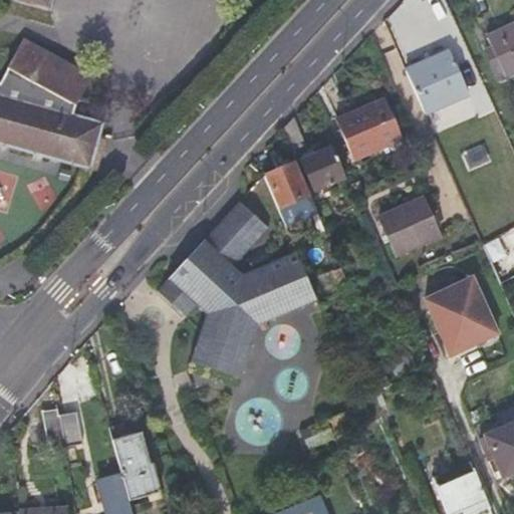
[(53,0),(20,0),(50,9),(53,0)]
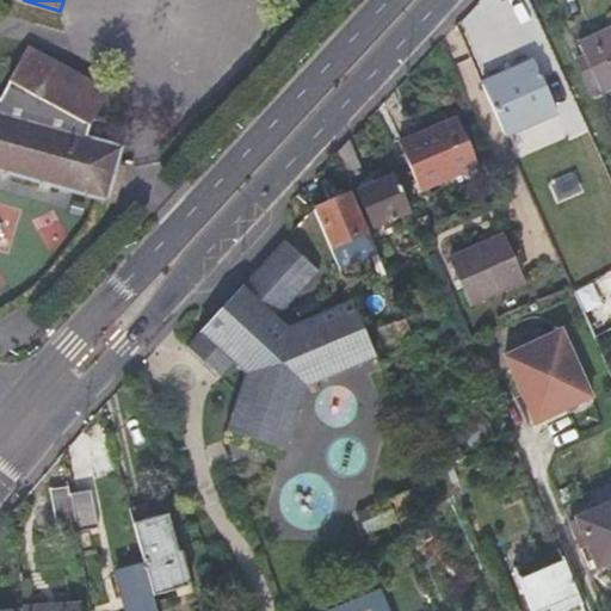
[(604,90),(610,85),(610,30),(580,44),(604,90)]
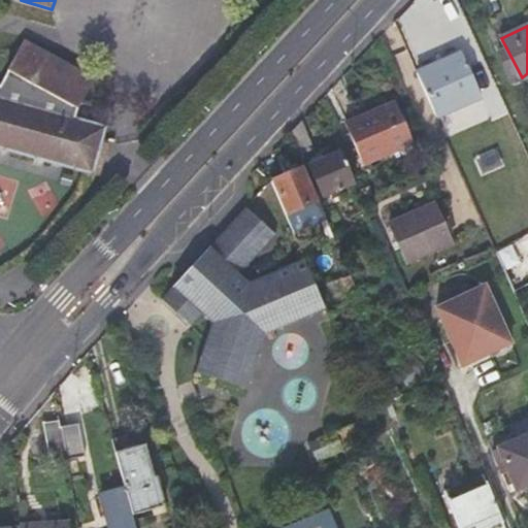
[(0,147),(89,173),(98,139),(101,127),(76,120),(78,109),(94,84),(25,41),(0,80),(0,147)]
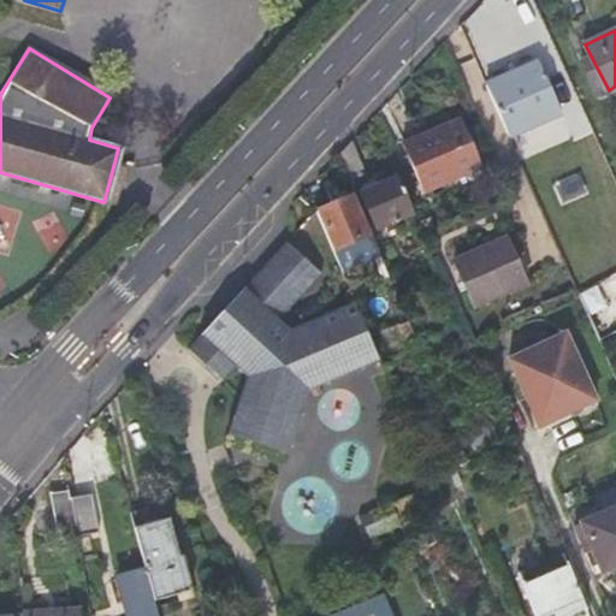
[(519,72),(489,86),(508,130),(560,108),(537,57),(516,65),(519,72)]
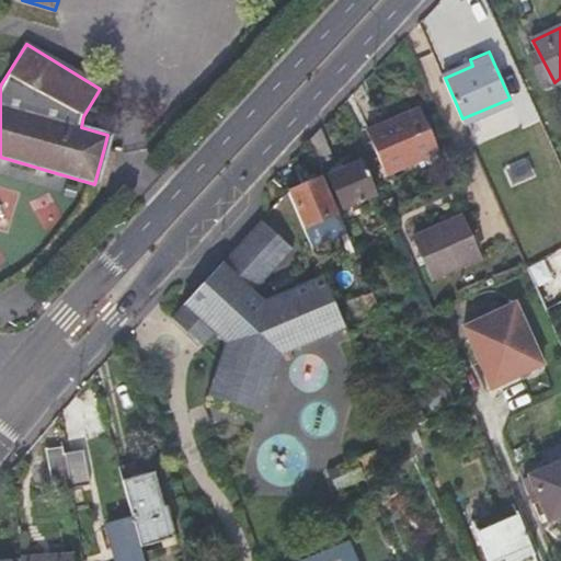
[(442,151),(422,106),(369,129),(390,174),(442,151)]
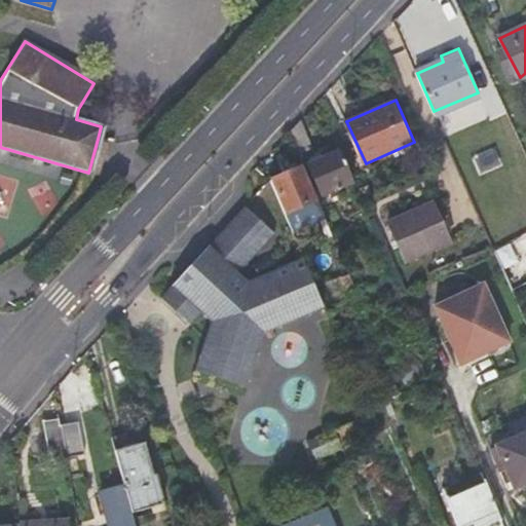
[(354,182),(341,150),(309,163),(324,195),(354,182)]
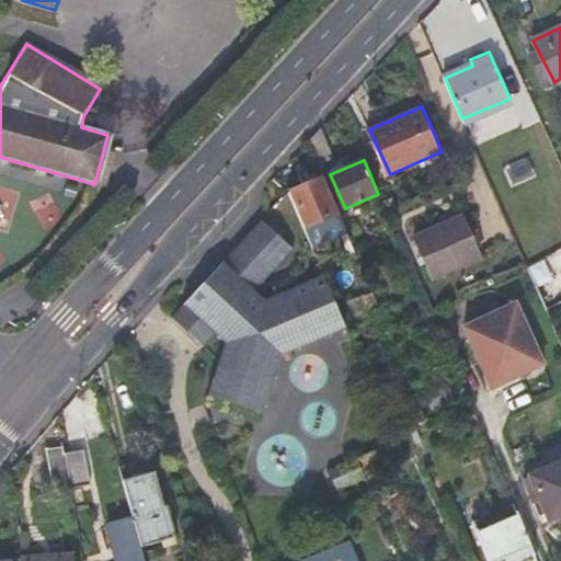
[(313,248),(348,233),(324,176),(289,192),(313,248)]
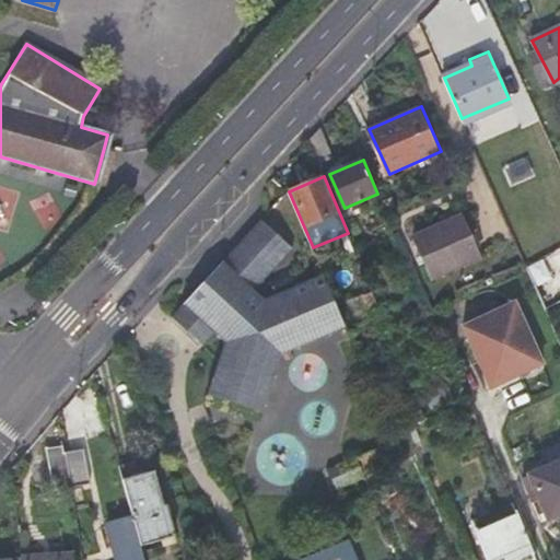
[(476,252),(458,212),(411,233),(429,272),(476,252)]
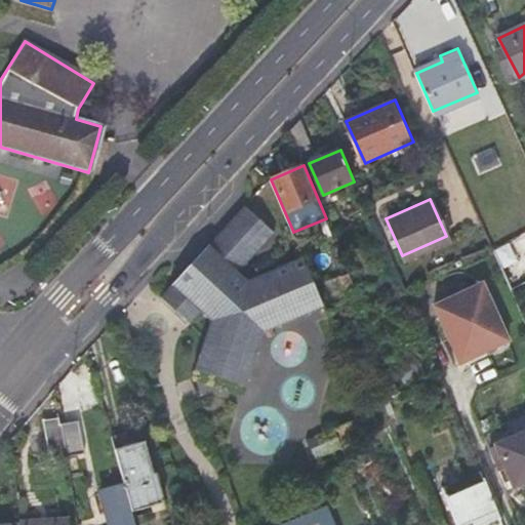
[(244,205),(159,296),(193,325),(203,313),(210,319),(193,369),(243,386),(260,335),(323,305),(301,253),(246,279),(240,274),(276,235),(244,205)]
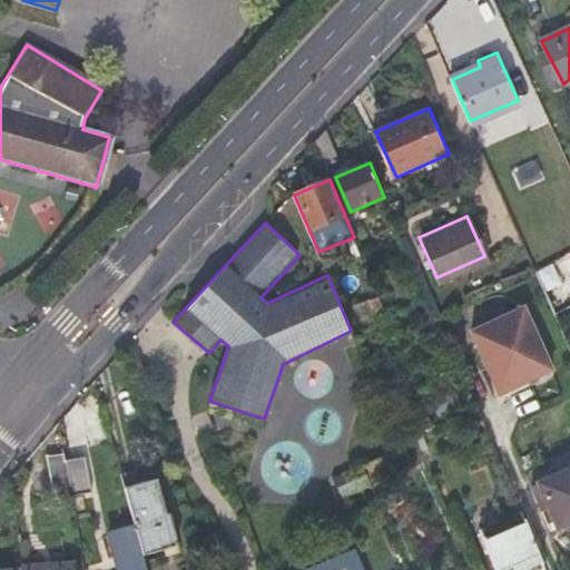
[(461,330),(490,399),(549,374),(520,305),(461,330)]
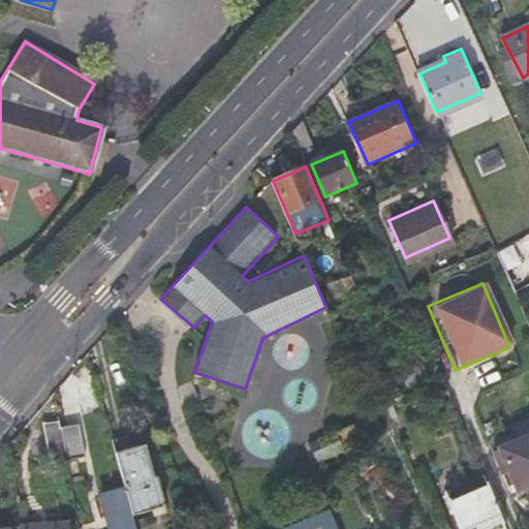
[(62,428),(60,416),(44,419),(50,449),(65,446),(62,428)]
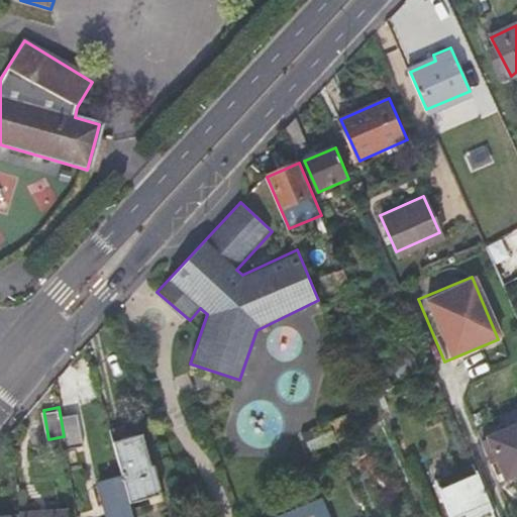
[(61,418),(64,436),(66,450),(84,445),(78,415),(61,418)]
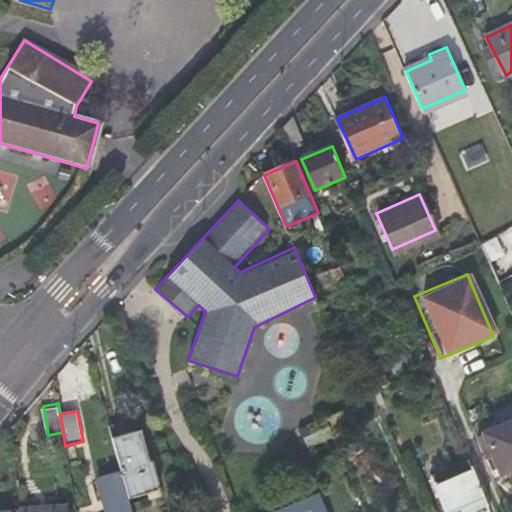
[(326,418),(325,416),(297,427),(305,446),(333,434),(332,432),(326,418)]
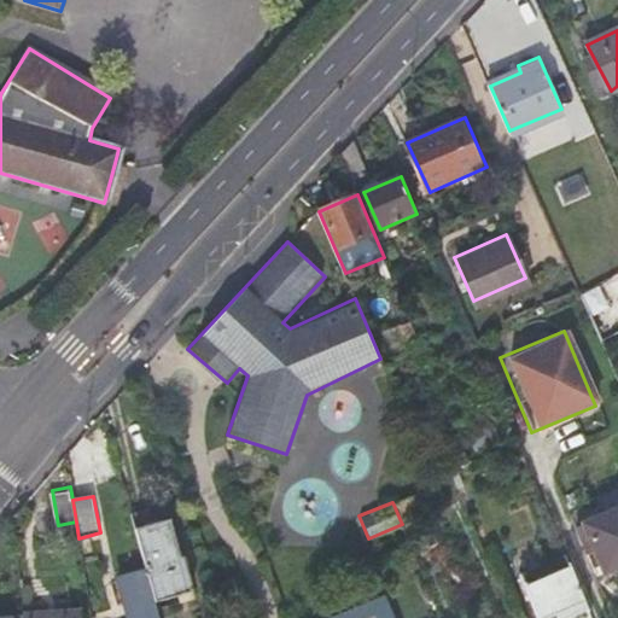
[(617,565),(617,505),(583,519),(584,520),(577,523),(589,549),(595,546),(606,571),(617,565)]
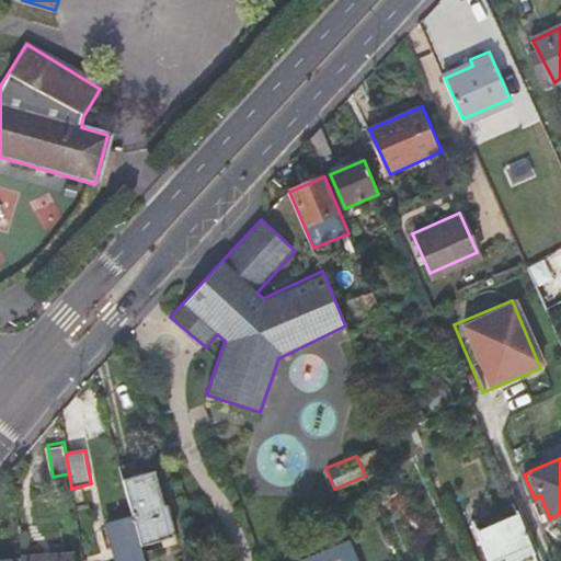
[(134,462),(119,467),(134,521),(140,547),(174,536),(167,506),(163,506),(153,471),(138,477),(134,462)]
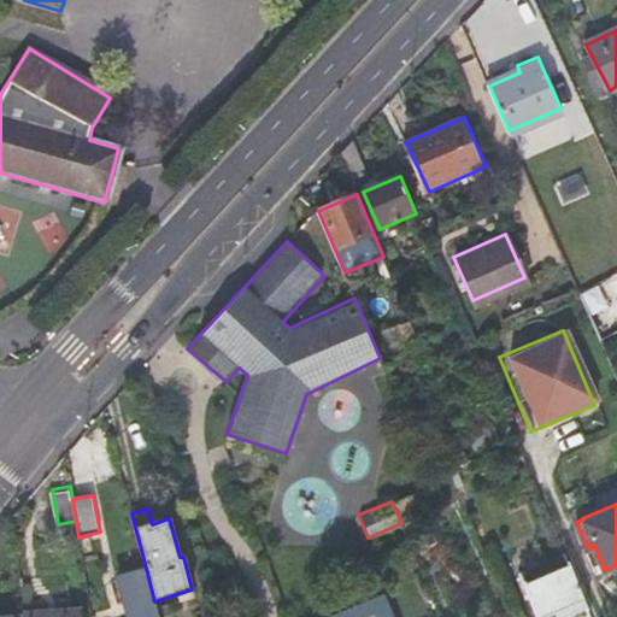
[(536,616),(571,616),(588,610),(576,582),(564,553),(538,565),(524,533),(504,540),(536,616)]
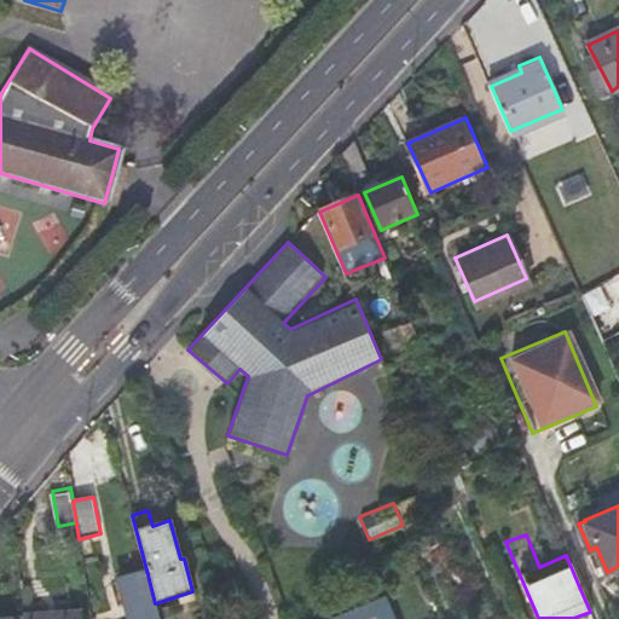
[(158,618),(155,603),(148,574),(120,580),(129,618),(158,618)]
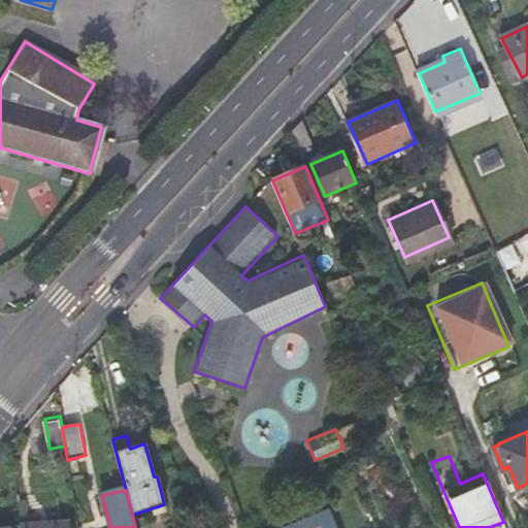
[(335,527),(328,507),(293,521),(295,527),(335,527)]
